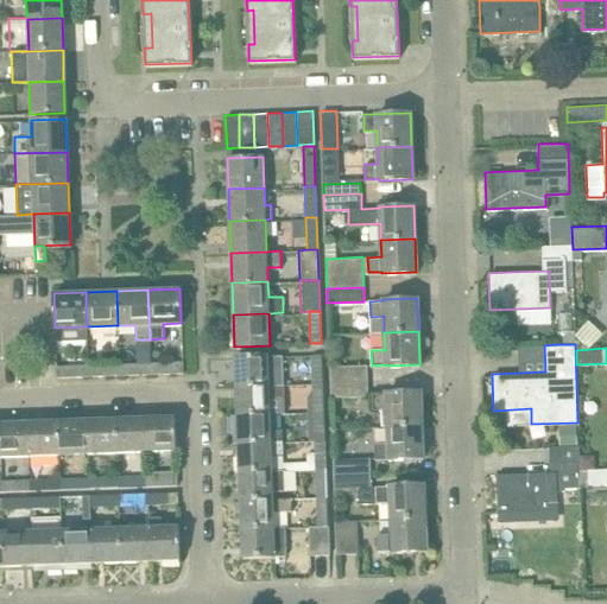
[(311,382),(322,382),(321,354),(310,355),(311,382)]
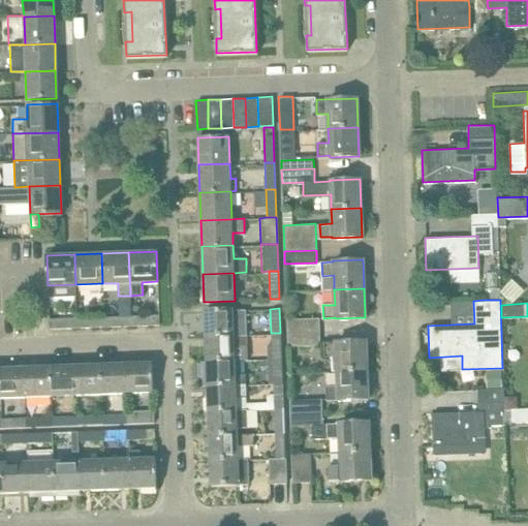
[(246,321),(234,321),(233,309),(204,310),(205,335),(246,334),(246,321)]
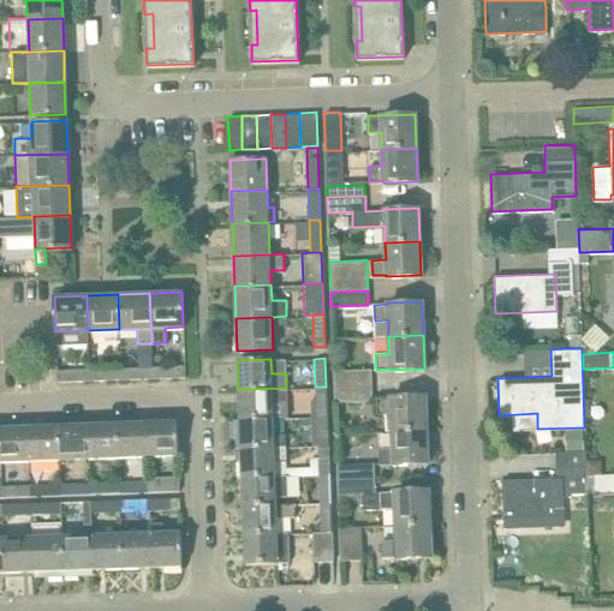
[(184,364),(153,365),(153,377),(185,376),(184,364)]
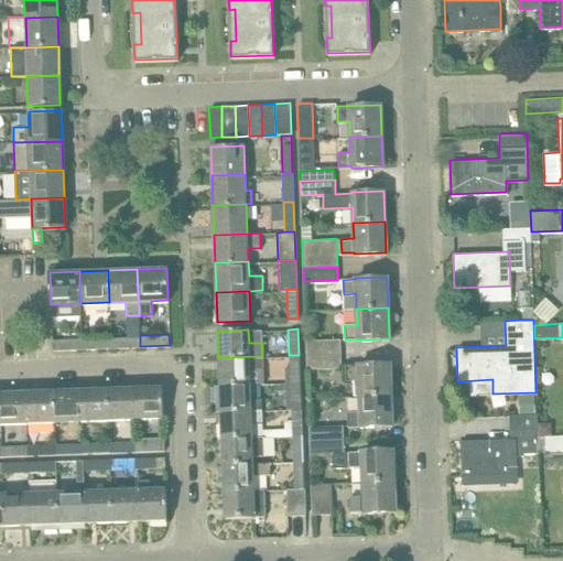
[(140,335),(111,336),(111,347),(140,346),(140,335)]
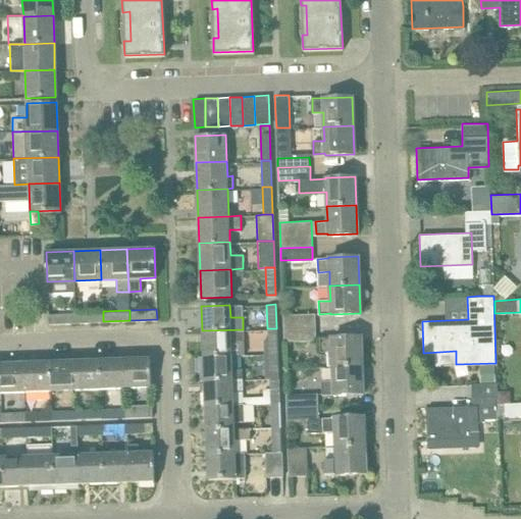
[(103,311),(75,312),(76,322),(103,321),(103,311)]
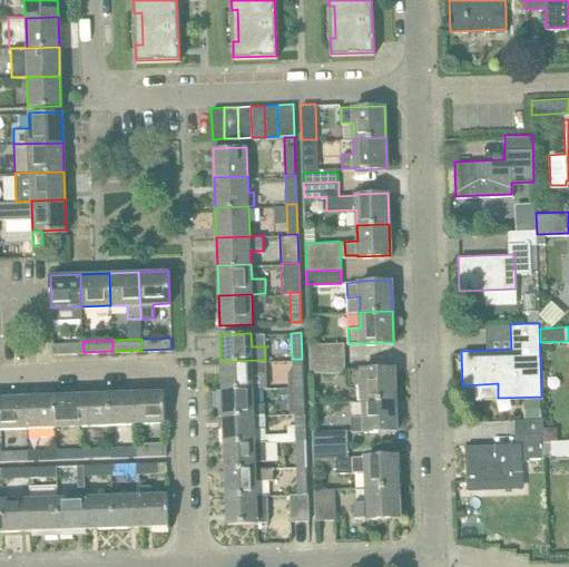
[(84,352),(82,341),(52,342),(52,353),(84,352)]
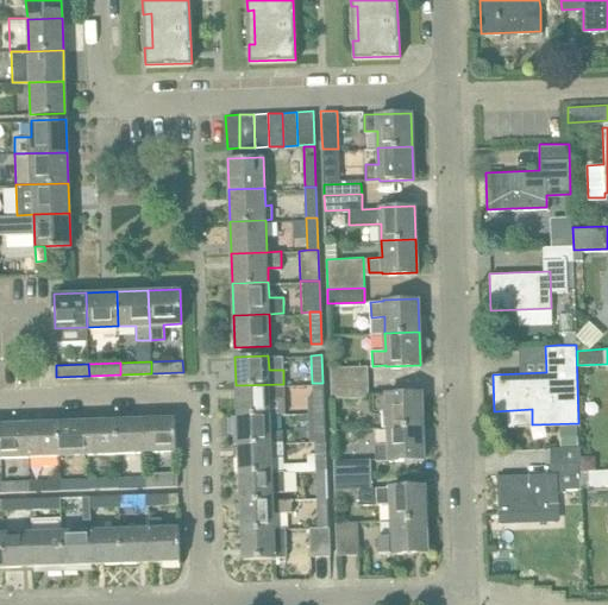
[(331,383),(367,380),(367,366),(330,367),(331,383)]
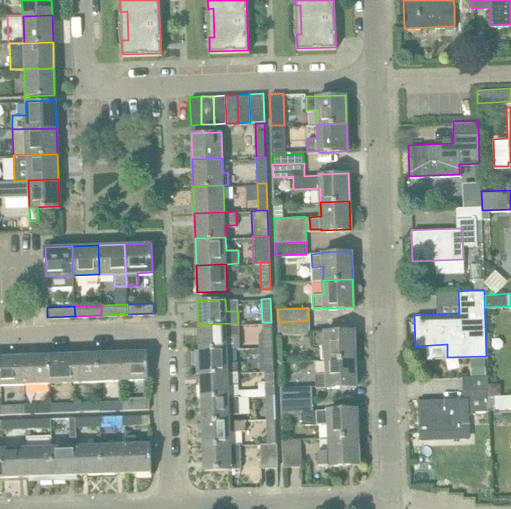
[(309,334),(308,320),(278,322),(278,335),(309,334)]
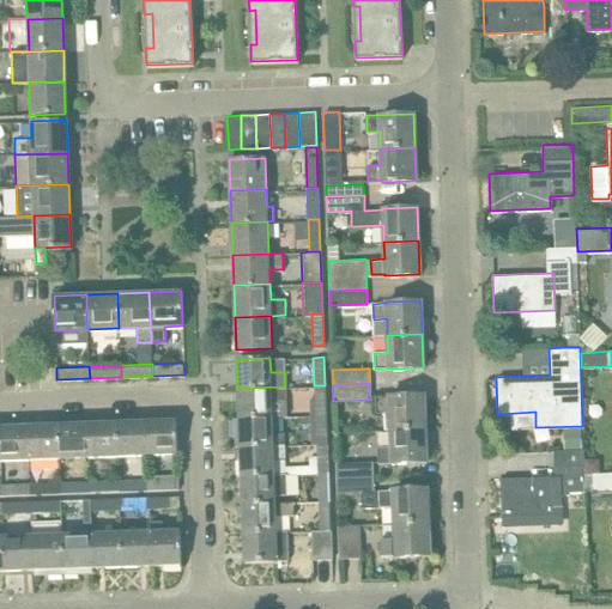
[(326,414),(325,385),(314,385),(315,414),(326,414)]
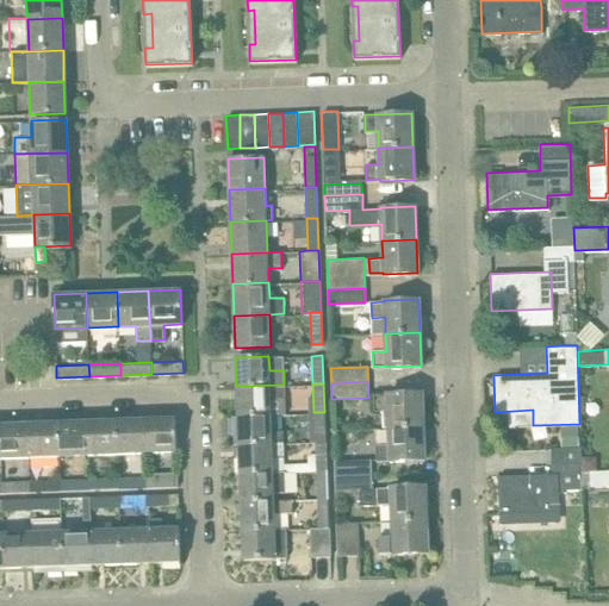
[(284,385),(236,386),(237,414),(271,413),(271,399),(285,399),(284,385)]
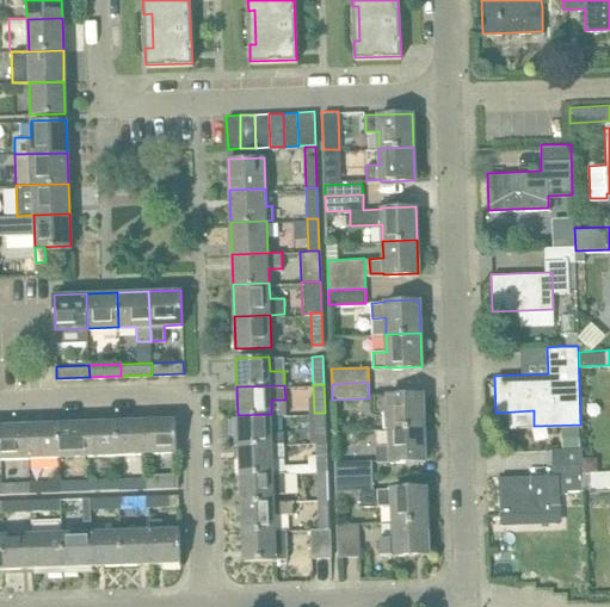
[(389,427),(423,426),(421,392),(388,394),(388,396),(375,396),(375,413),(389,412),(389,427)]
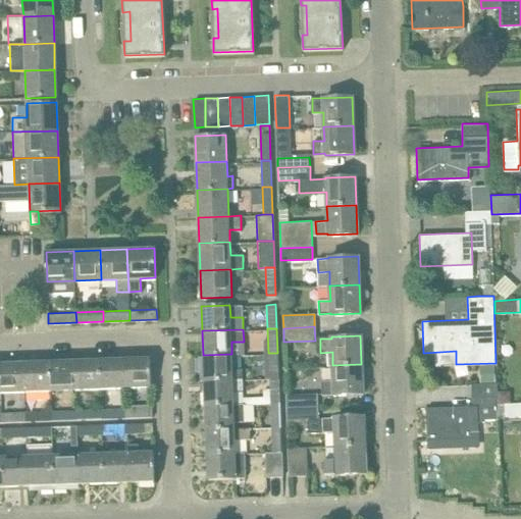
[(277,353),(268,353),(269,378),(278,377),(277,353)]
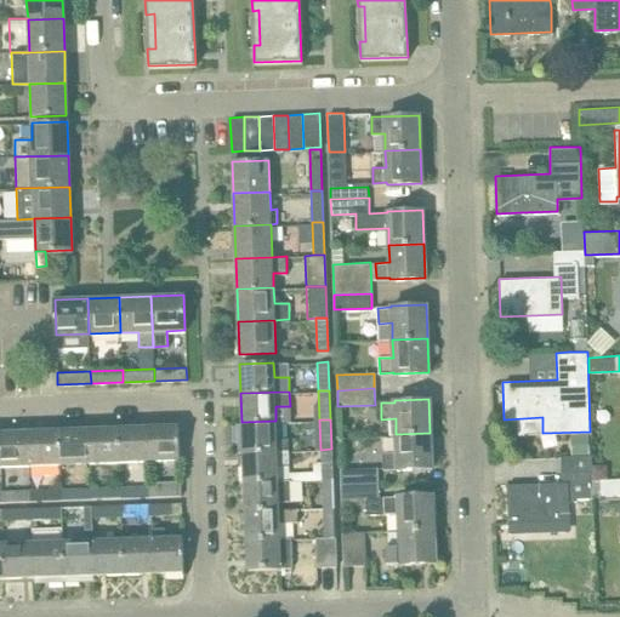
[(276,435),(276,421),(242,422),(243,452),(277,450),(289,450),(289,435),(276,435)]
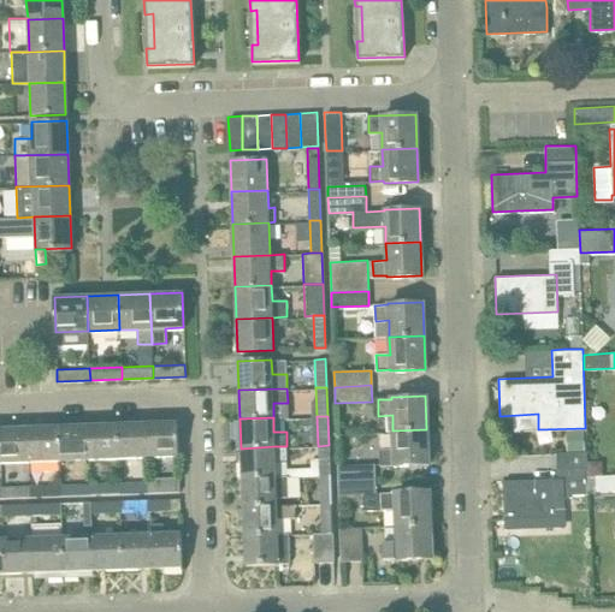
[(147,456),(146,422),(117,423),(118,457),(147,456)]
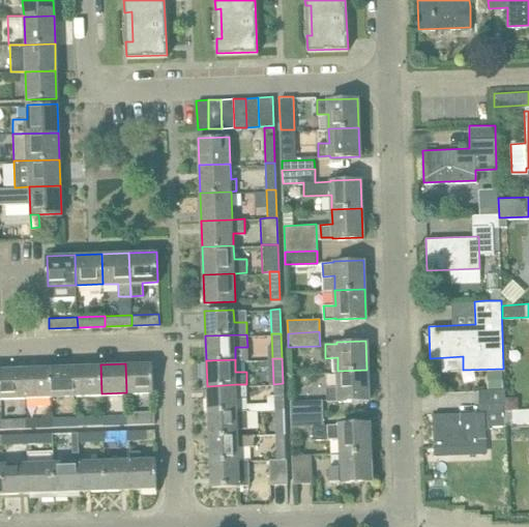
[(125,363),(126,392),(153,391),(152,363),(125,363)]
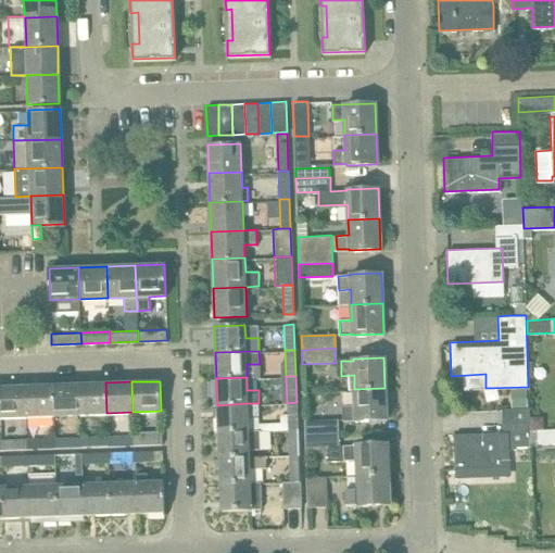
[(106,413),(105,382),(78,384),(79,414),(106,413)]
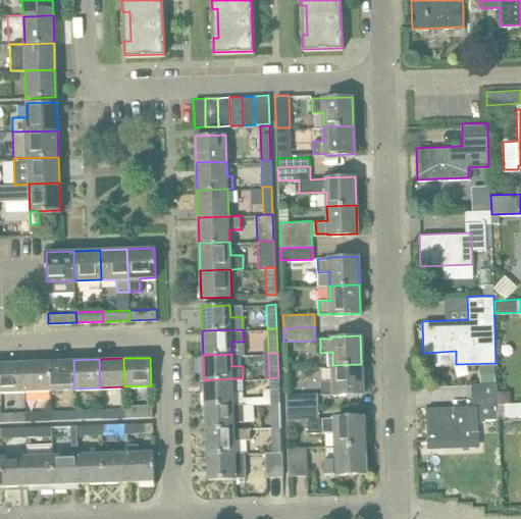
[(73,360),(49,361),(50,390),(74,388),(73,360)]
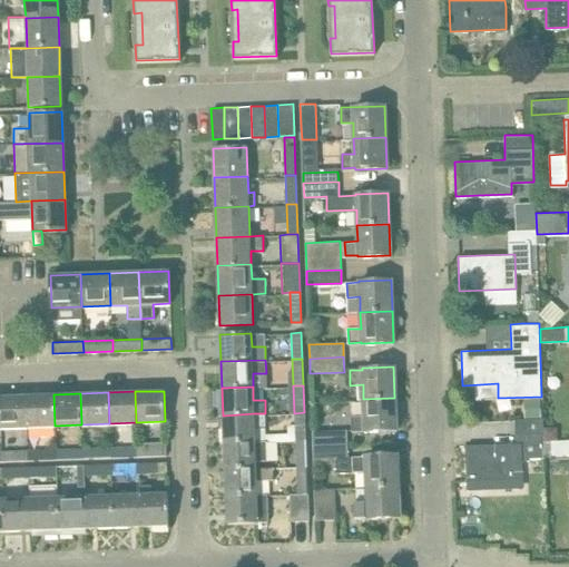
[(54,394),(26,396),(27,426),(55,426),(54,394)]
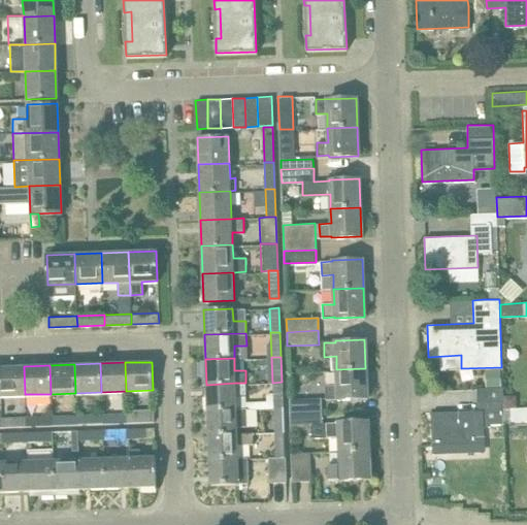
[(25,394),(24,366),(0,366),(0,395),(25,394)]
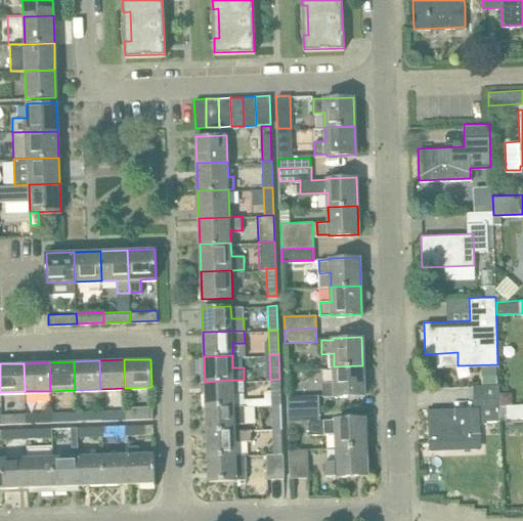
[(362,365),(334,366),(334,382),(322,382),(323,395),(335,395),(363,394),(362,365)]
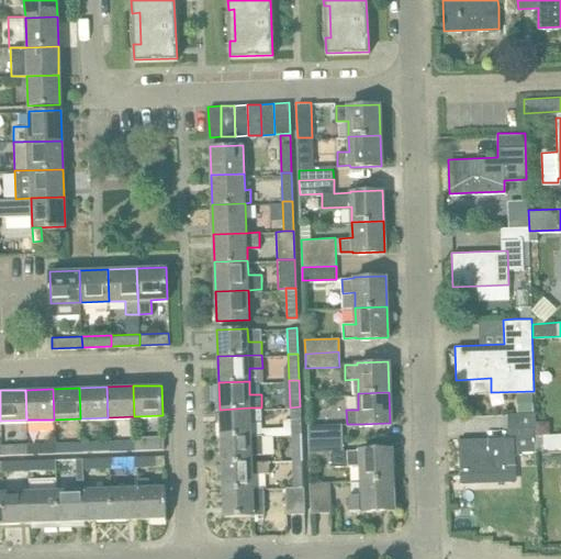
[(531,394),(518,395),(518,411),(533,411),(531,394)]
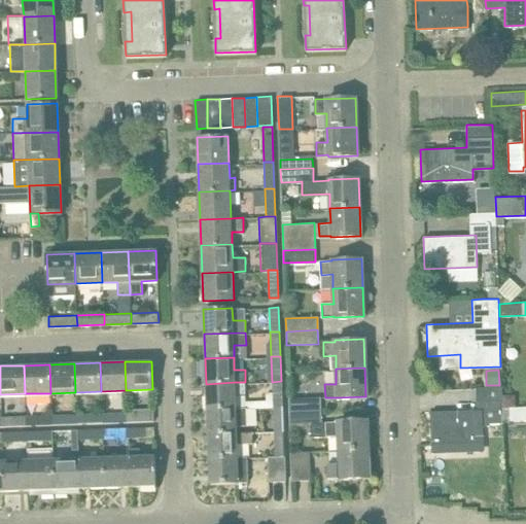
[(281,381),(272,382),(273,406),(282,406),(281,381)]
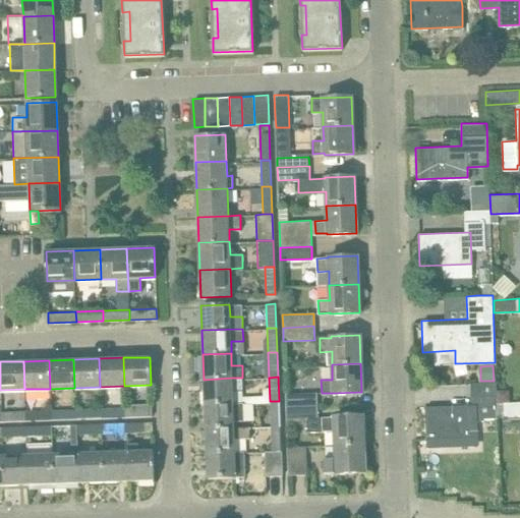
[(232,378),(204,380),(205,403),(232,403),(232,390),(243,390),(242,378),(232,378)]
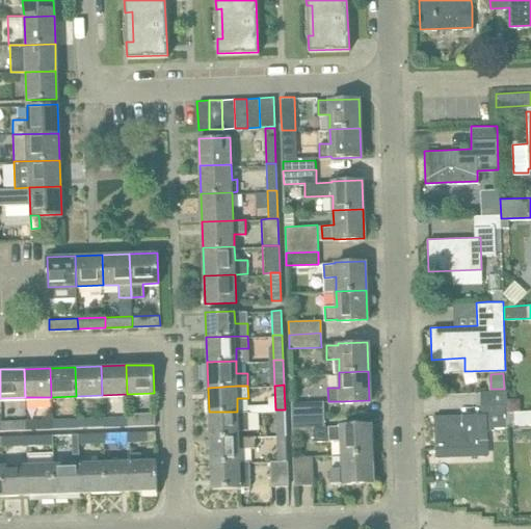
[(506,399),(505,390),(479,391),(480,414),(433,415),(435,454),(448,454),(448,447),(486,445),(486,428),(493,428),(493,426),(507,425),(506,411),(506,404),(506,399)]
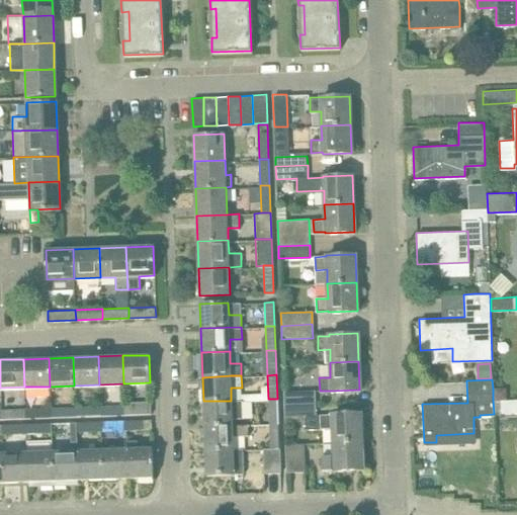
[(283,405),(312,403),(312,389),(283,390),(283,405)]
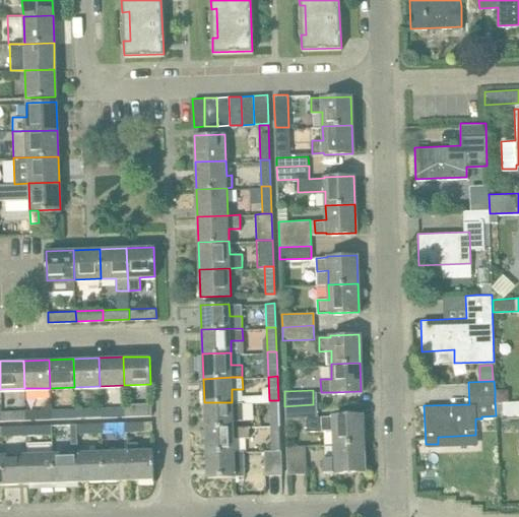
[(501,390),(495,390),(495,395),(495,401),(507,400),(506,395),(501,390)]
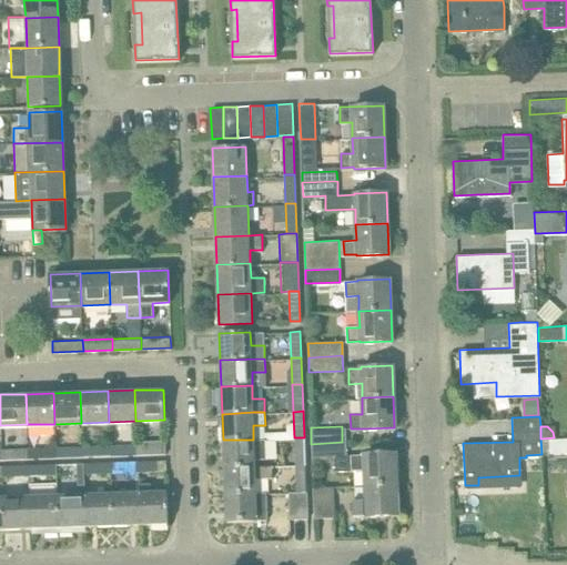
[(304,437),(294,437),(295,464),(305,464),(304,437)]
